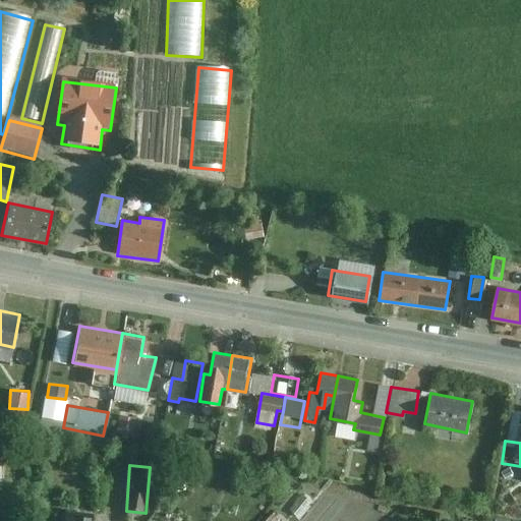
[(311,501),(304,495),(291,510),(298,516),(311,501)]
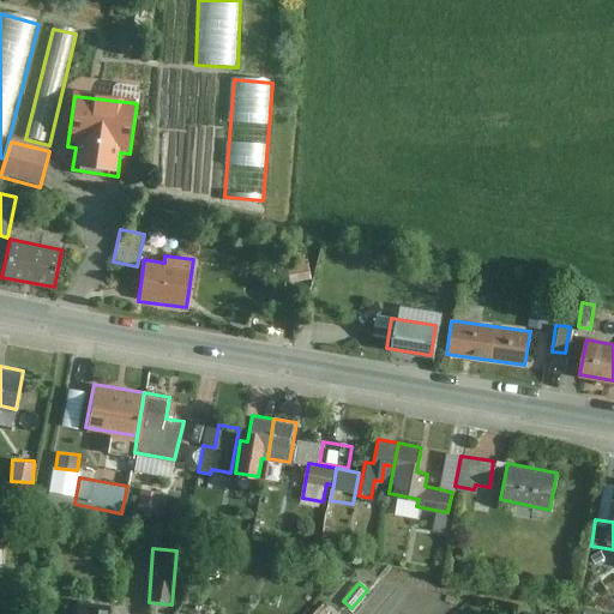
[(104,613),(106,602),(72,601),(72,613),(104,613)]
